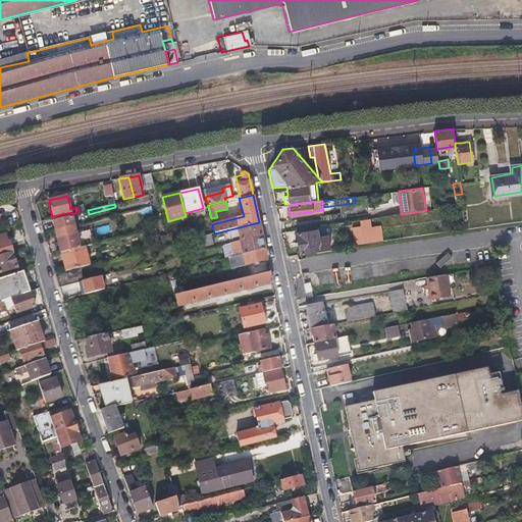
[(152,214),(151,211),(151,207),(141,210),(143,216),(152,214)]
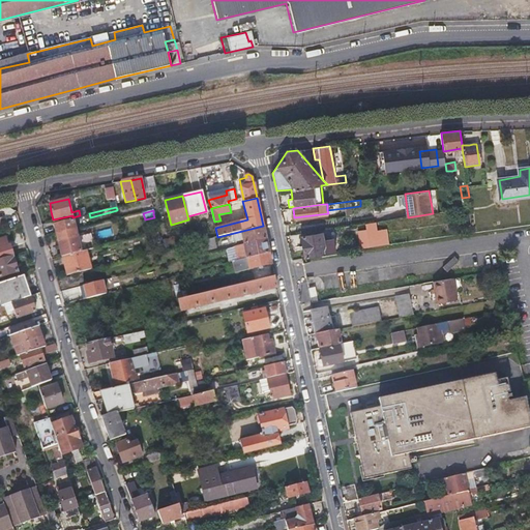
[(56,233),(75,229),(74,221),(54,225),(56,233)]
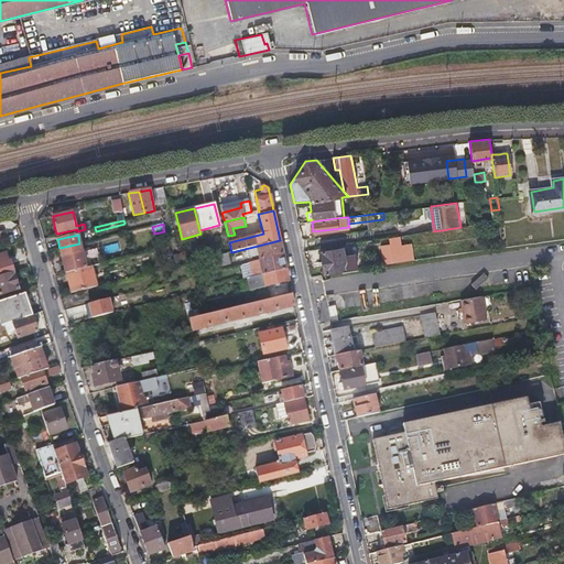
[(413,246),(410,235),(389,238),(391,246),(394,263),(427,258),(424,243),(413,246)]
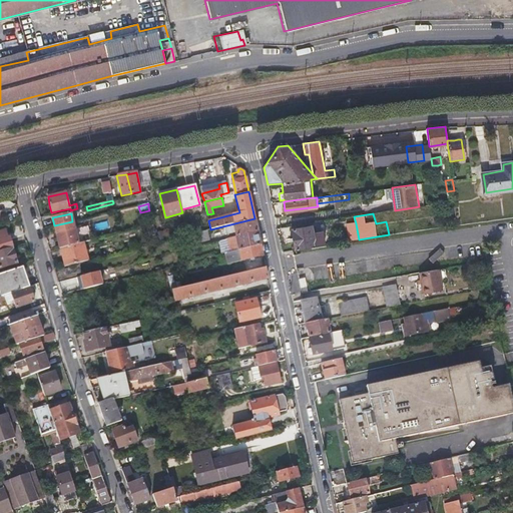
[(234,223),(237,235),(257,230),(254,218),(234,223)]
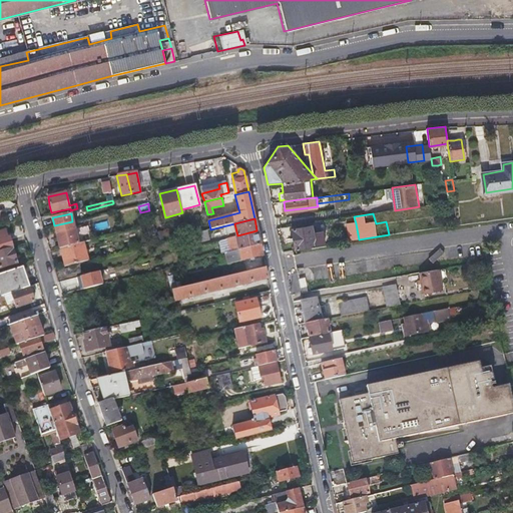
[(72,221),(54,225),(60,251),(78,246),(72,221)]
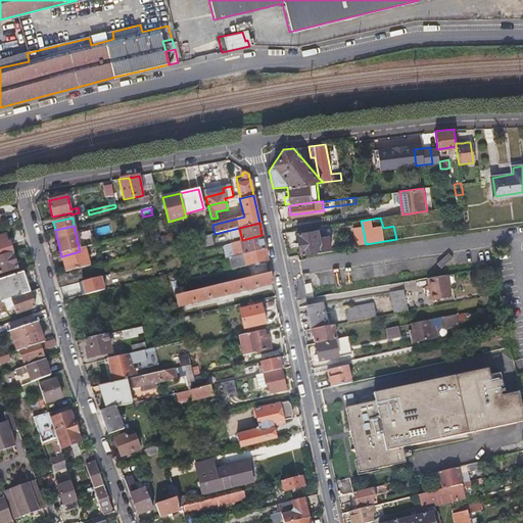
[(366,244),(363,228),(355,230),(359,245),(366,244)]
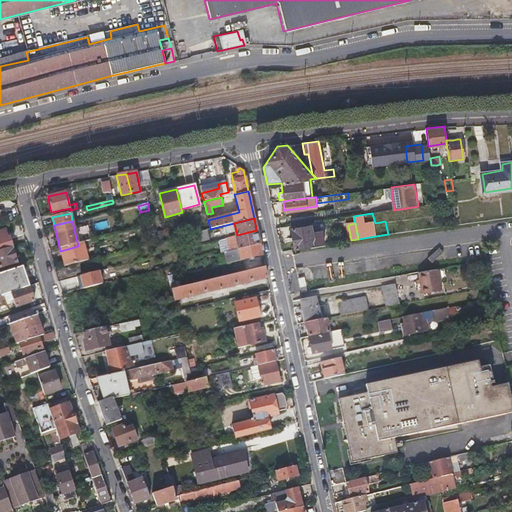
[(155,233),(154,229),(153,225),(135,230),(137,238),(155,233)]
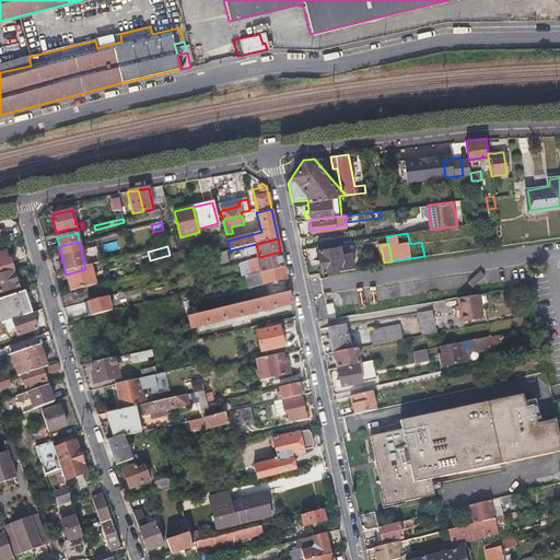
[(340,246),(329,248),(319,249),(324,272),(357,267),(354,257),(343,259),(342,255),(340,246)]
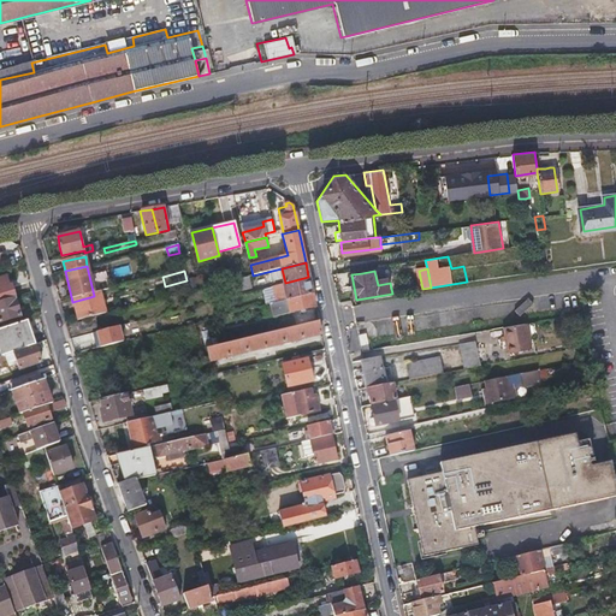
[(226,283),(232,282),(237,280),(236,273),(224,276),(226,283)]
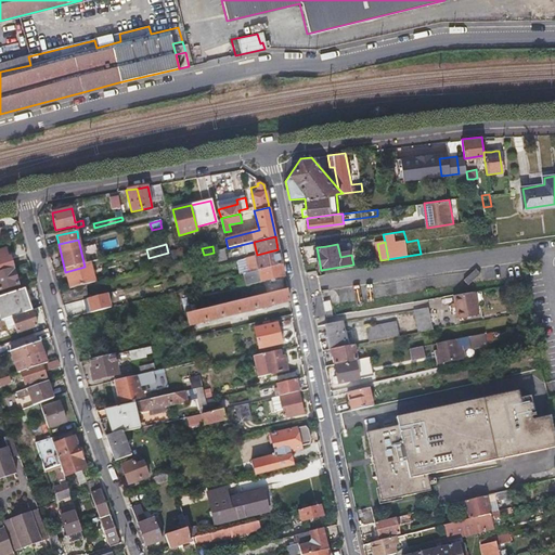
[(10,255),(9,255),(8,256),(5,249),(0,250),(0,271),(13,267),(10,255)]
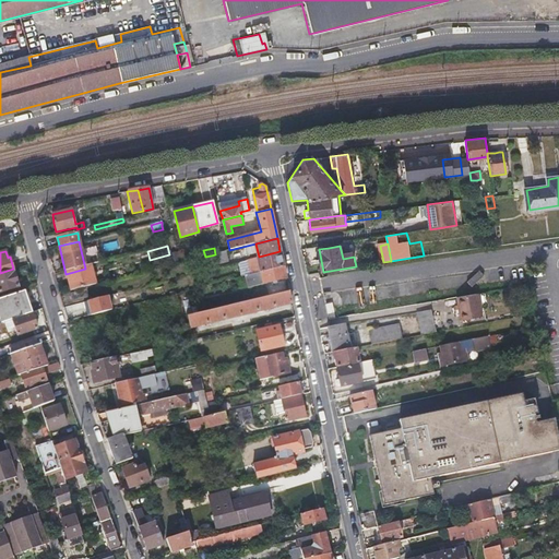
[(215,254),(211,256),(213,265),(229,261),(226,251),(215,254)]
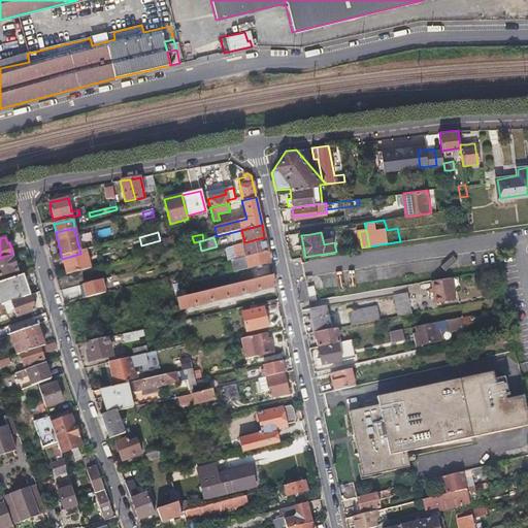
[(245,249),(248,257),(268,252),(264,237),(244,242),(230,246),(231,252),(245,249)]
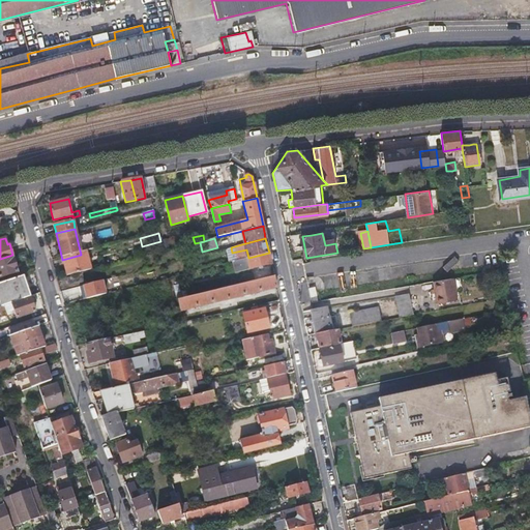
[(66,275),(79,272),(91,269),(87,253),(81,255),(62,260),(66,275)]
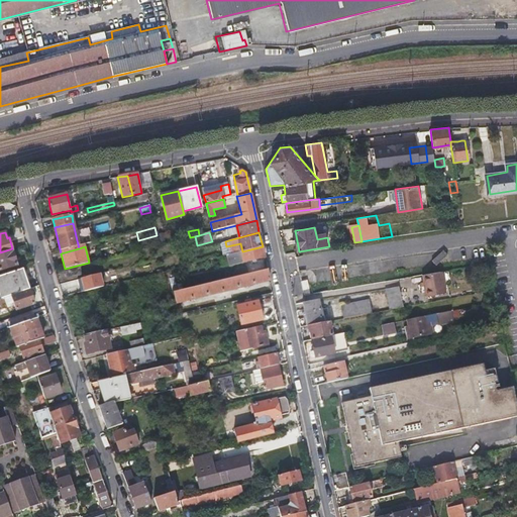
[(263,246),(242,251),(233,254),(226,255),(229,266),(265,257),(263,246)]
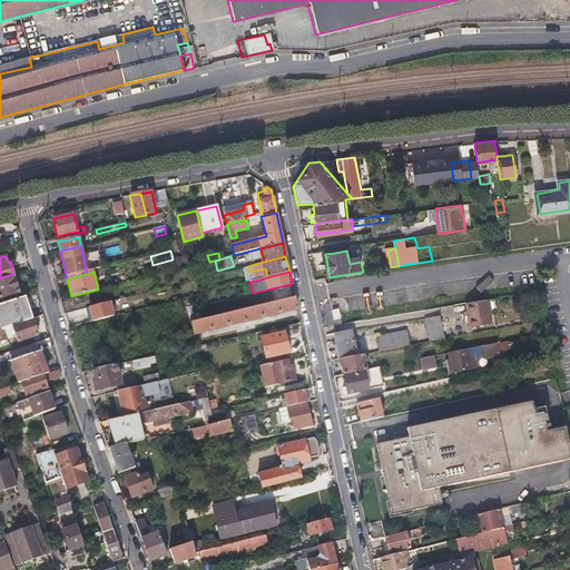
[(13,274),(0,278),(0,297),(19,292),(13,274)]
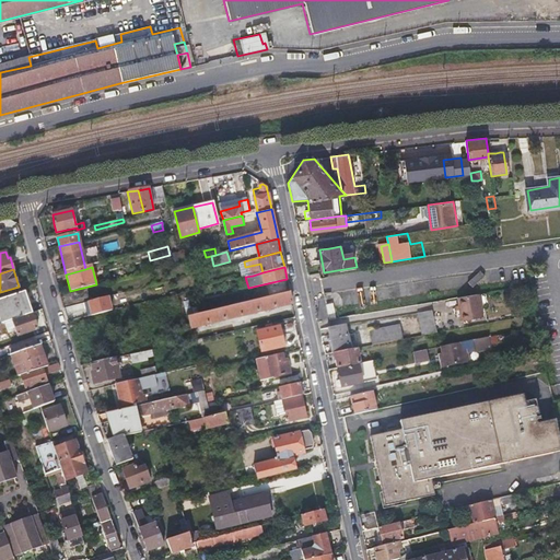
[(415,295),(412,279),(397,280),(399,298),(415,295)]
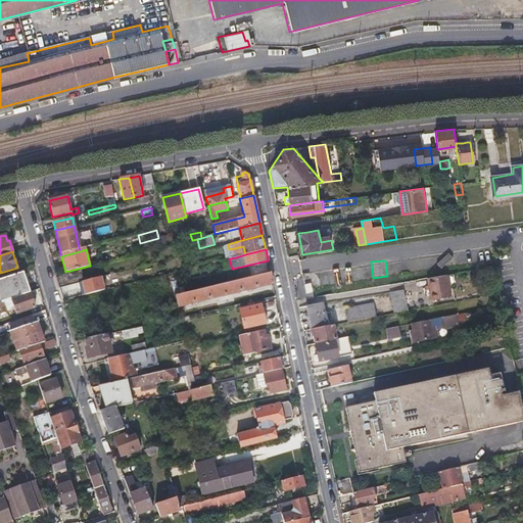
[(83,278),(82,274),(81,271),(68,274),(70,281),(83,278)]
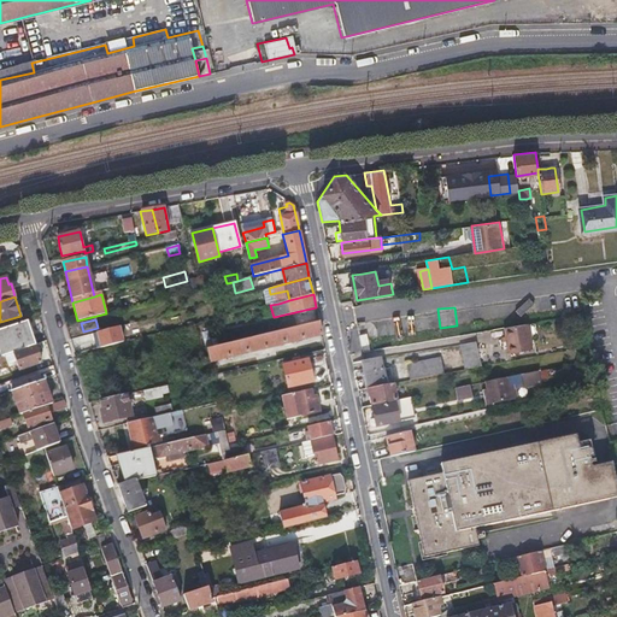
[(0,350),(3,357),(33,346),(24,321),(0,328),(0,350)]
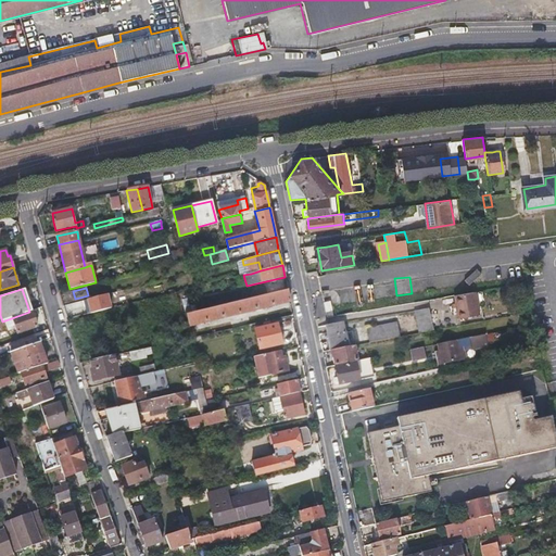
[(289,301),(288,295),(287,290),(186,315),(189,326),(289,301)]
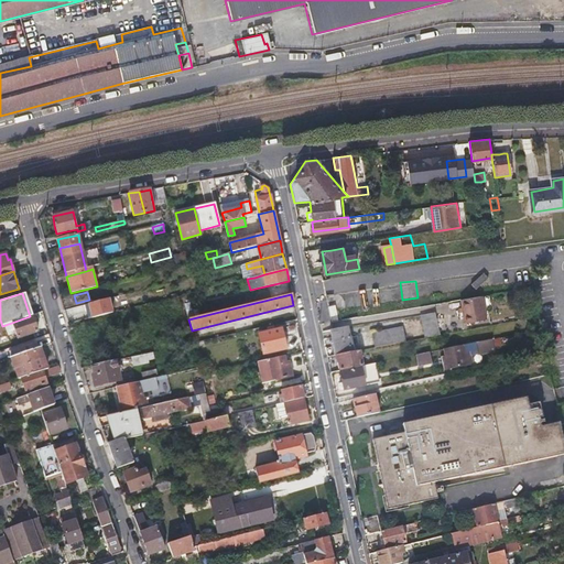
[(484,296),(462,300),(466,322),(489,317),(484,296)]
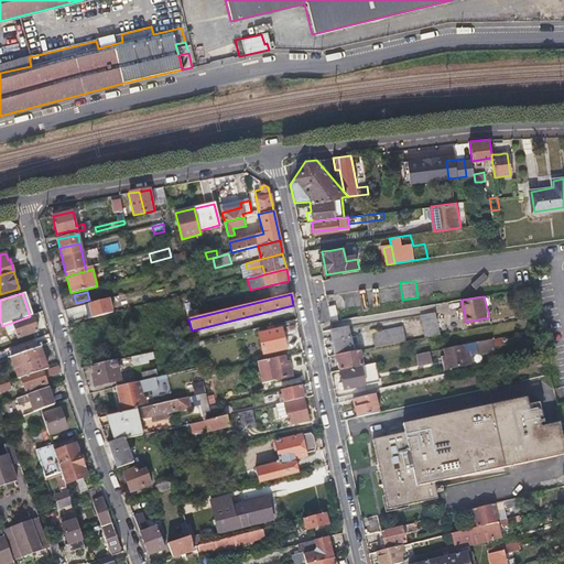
[(112,313),(111,305),(109,299),(88,304),(91,317),(112,313)]
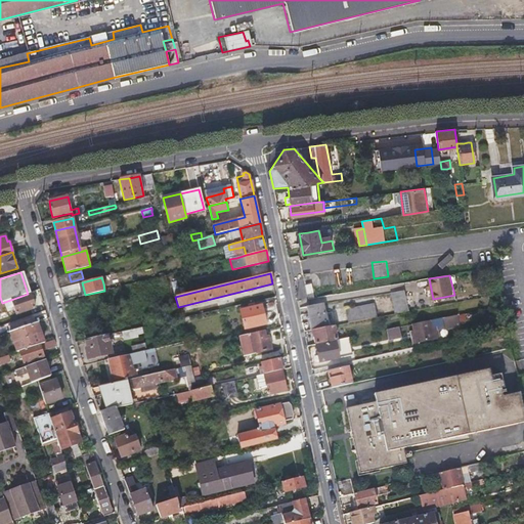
[(411,310),(408,300),(406,289),(391,292),(396,313),(411,310)]
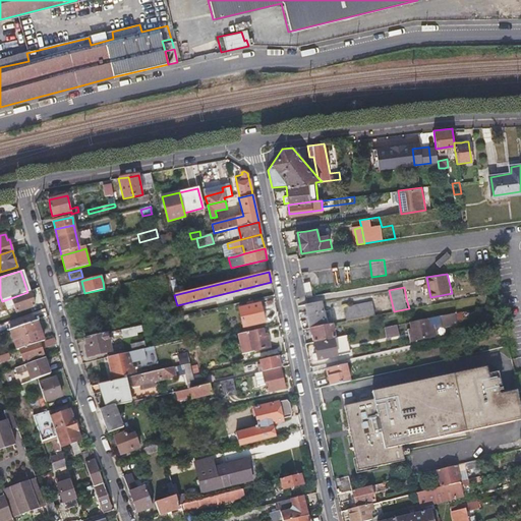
[(15,313),(25,309),(35,306),(30,292),(27,292),(2,301),(0,301),(0,307),(12,303),(15,313)]
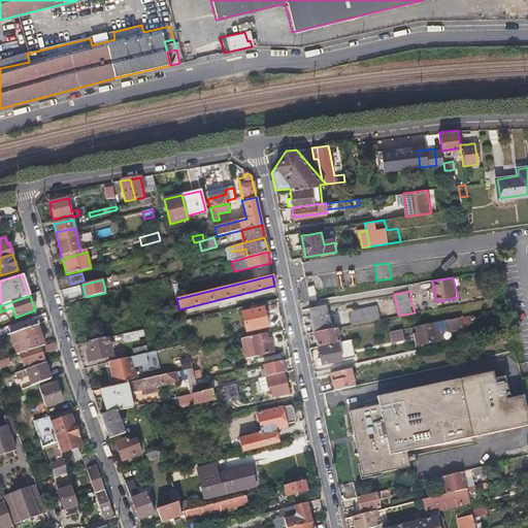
[(274,302),(274,299),(273,296),(263,298),(264,304),(274,302)]
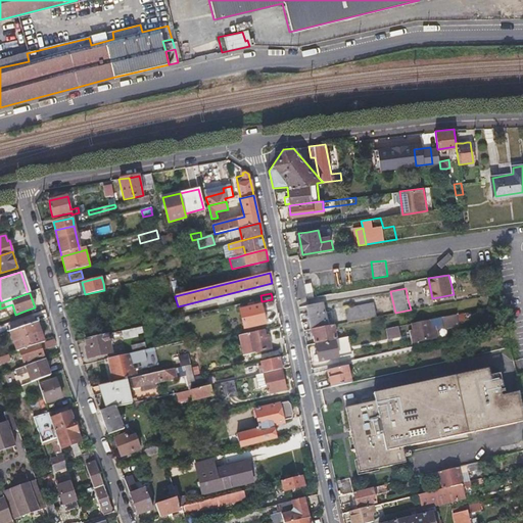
[(312,329),(329,326),(324,302),(307,305),(312,329)]
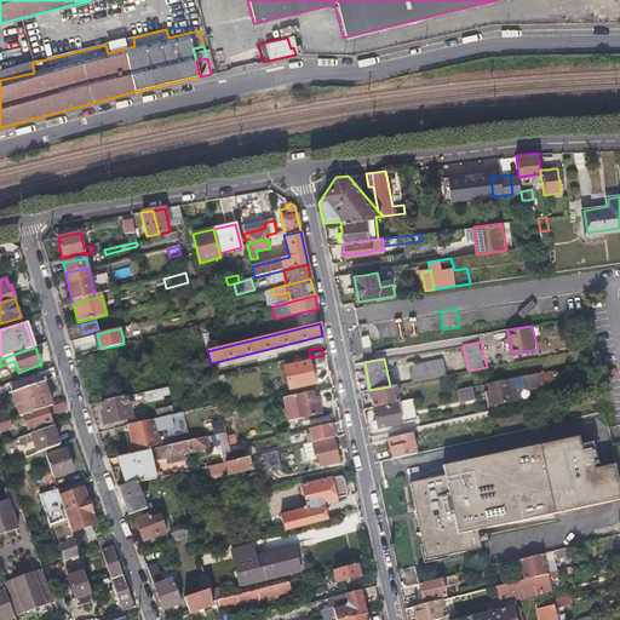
[(447,374),(446,367),(443,359),(411,365),(414,382),(447,374)]
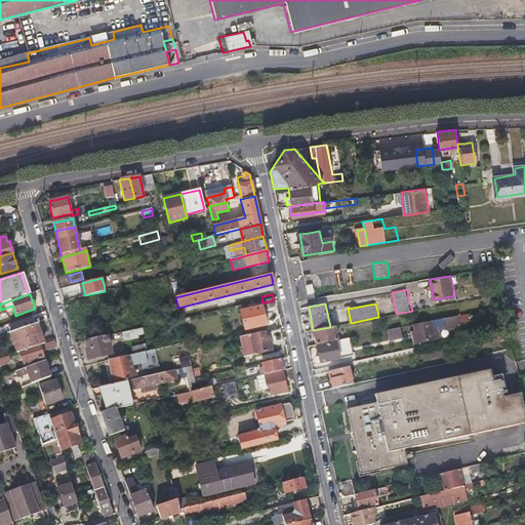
[(245,329),(255,327),(266,324),(260,306),(240,311),(245,329)]
